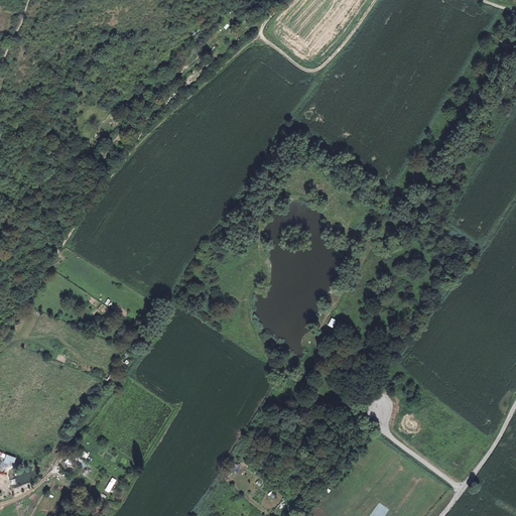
[(333,329),(337,320),(332,318),(328,326),(333,329)]
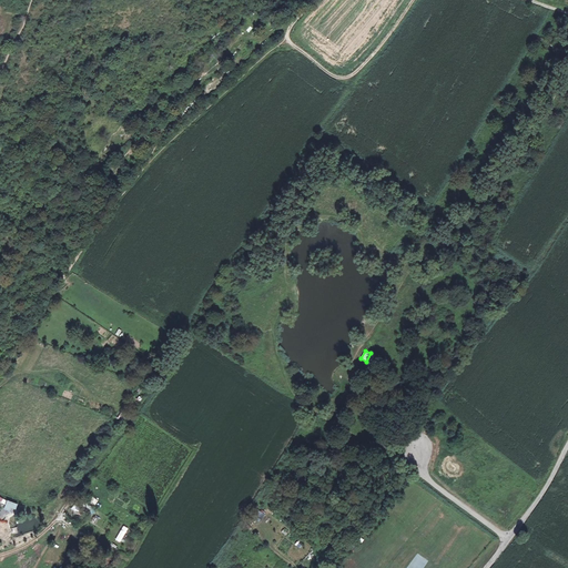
[(78,385),(74,392),(82,394),(84,387),(78,385)]
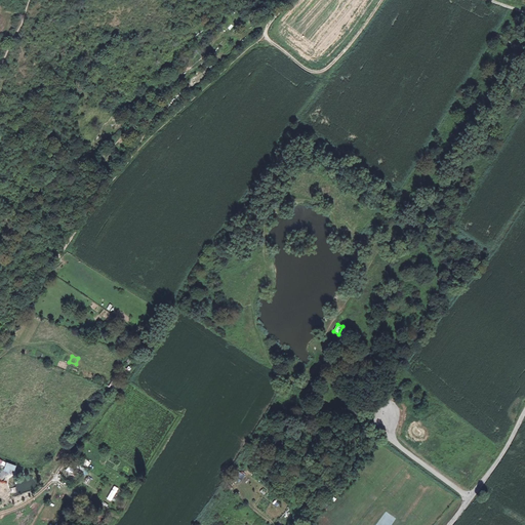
[(88,468),(91,462),(85,458),(82,463),(88,468)]
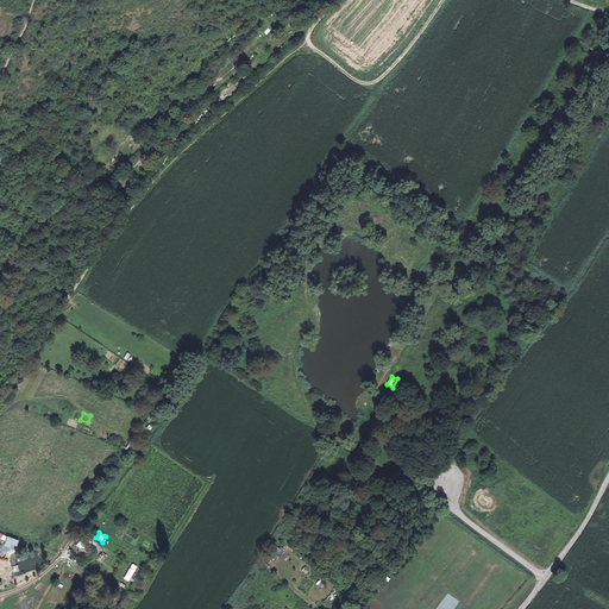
[(1,547),(0,551),(0,552),(16,556),(19,539),(7,537),(5,548),(1,547)]
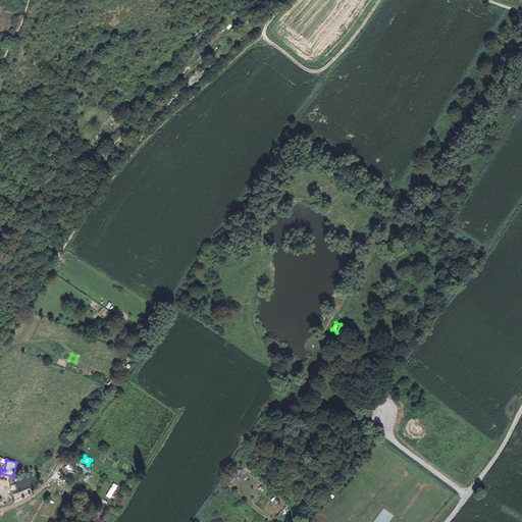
[(106,497),(110,499),(117,485),(113,483),(106,497)]
